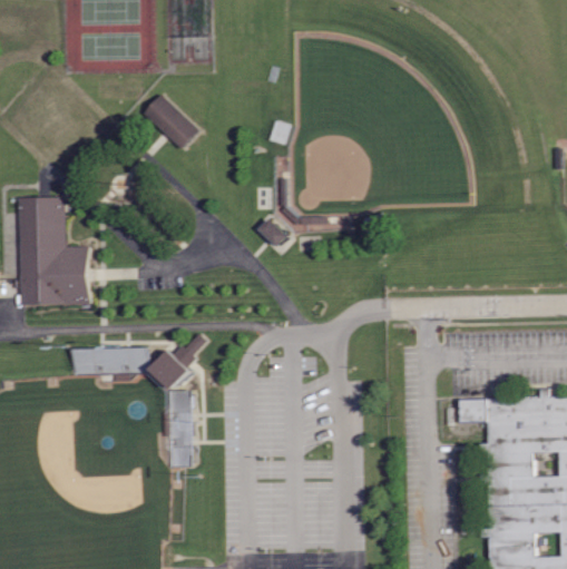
[(181,148),(142,114),(160,92),(199,127),(181,148)]
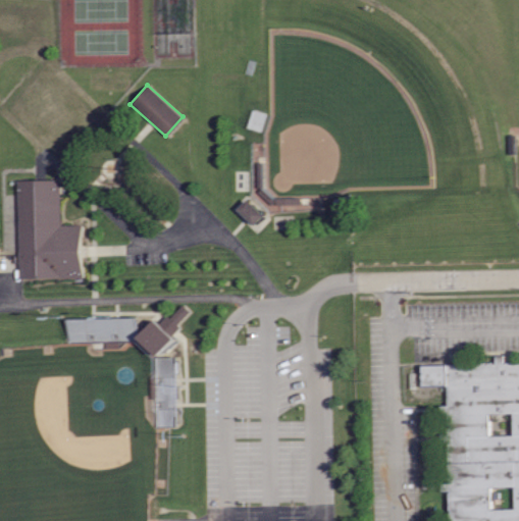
[(301,199),(265,199),(265,165),(252,165),(252,206),(259,206),(259,212),(301,212),(301,199)]
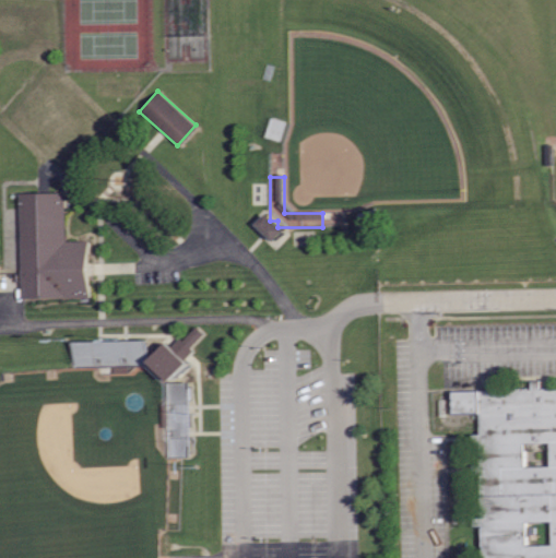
[(18,299),(14,194),(59,193),(60,241),(83,241),(84,297),(18,299)]
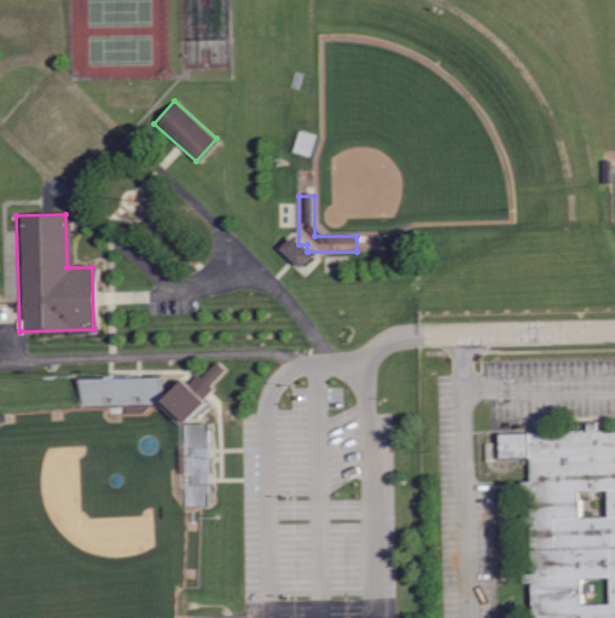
[(283,252),(302,271),(314,258),(295,240),(283,252)]
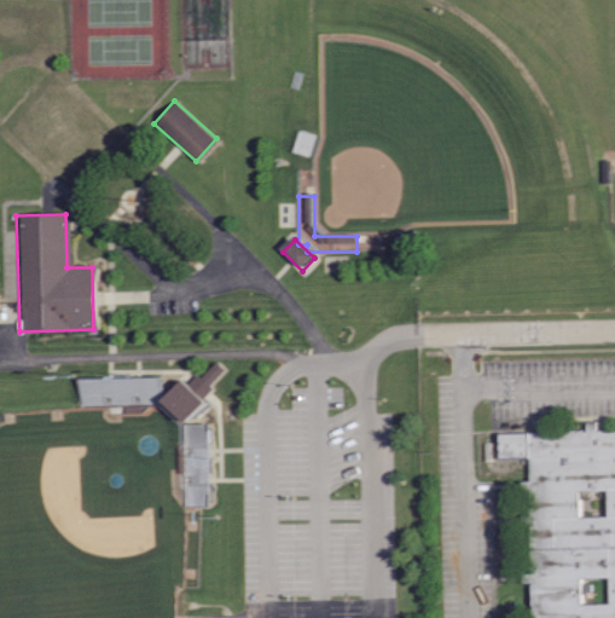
[(185,382),(166,404),(185,422),(228,376),(215,363),(191,388),(185,382)]
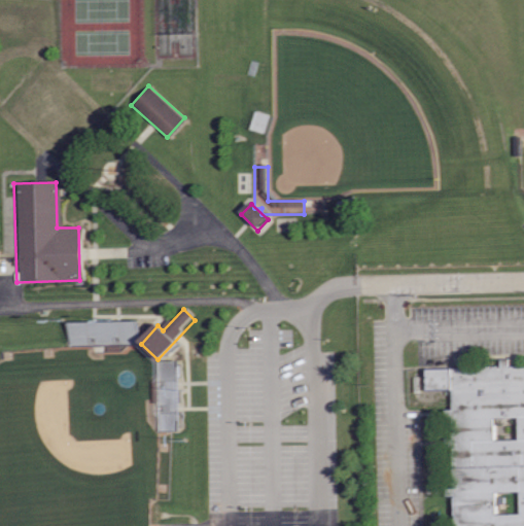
[(67,346),(66,323),(137,322),(137,345),(67,346)]
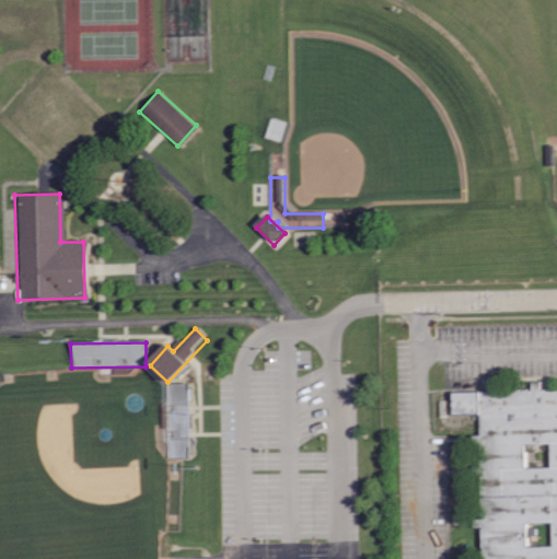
[(165,458),(164,383),(186,382),(188,458),(165,458)]
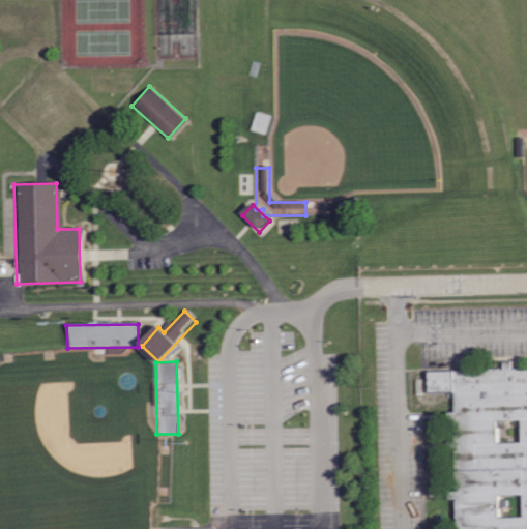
[(455,528),(455,499),(447,499),(447,492),(454,492),(454,450),(446,450),(446,441),(452,441),(452,420),(445,420),(445,412),(454,412),(454,392),(427,392),(426,371),(502,371),(502,361),(510,361),(510,369),(526,369),(526,528),(455,528)]
